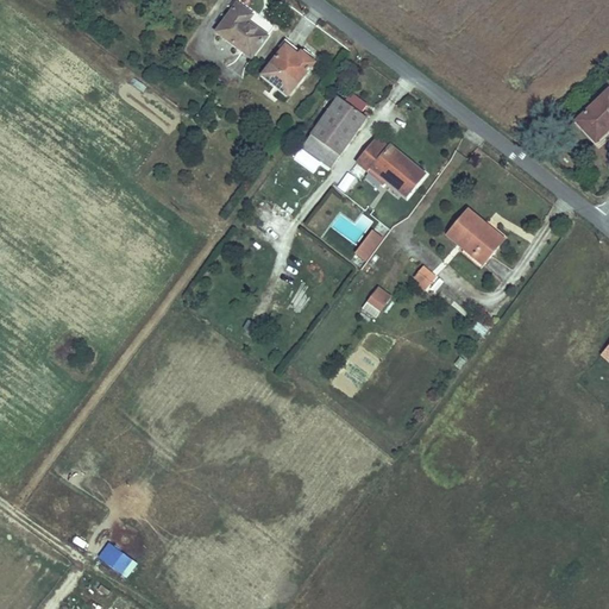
[(217,32),(252,60),(269,38),(250,23),(255,17),(238,4),(217,32)]
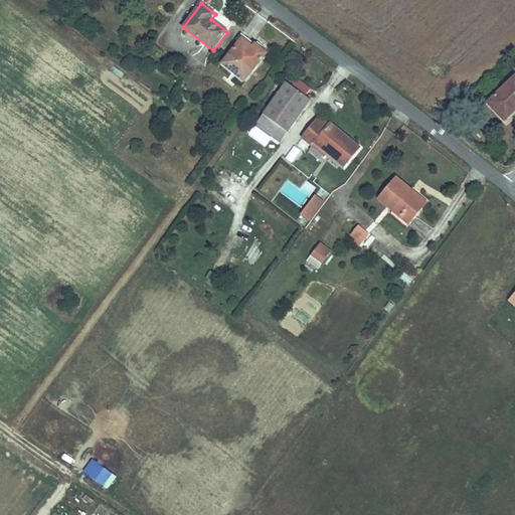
[(221,63),(243,81),(269,52),(242,31),(235,40),(238,42),(221,63)]
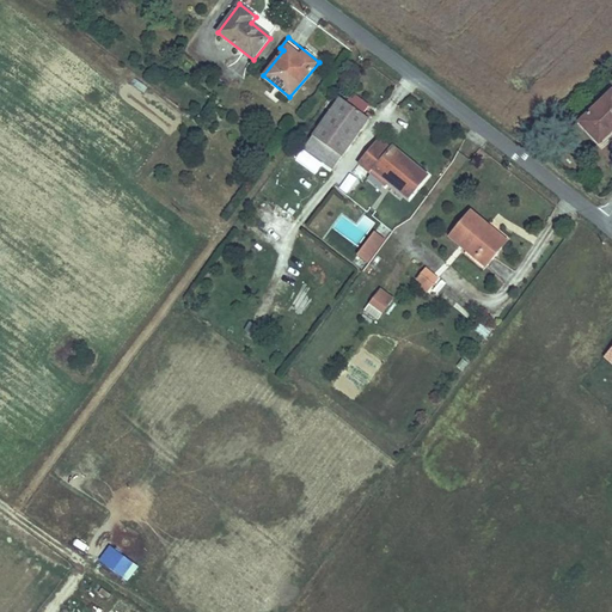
[(611,130),(611,91),(580,122),(599,142),(611,130)]
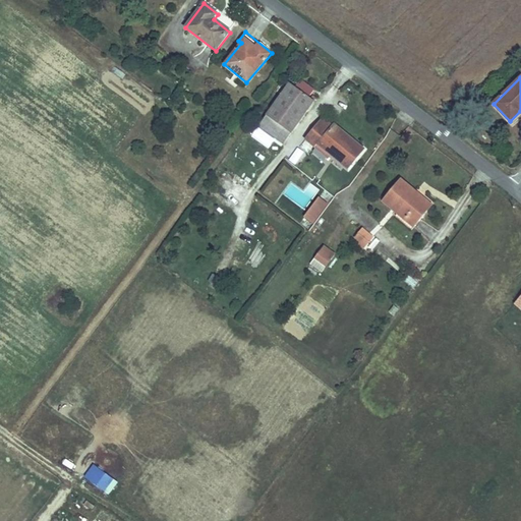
[(310,96),(314,89),(301,79),(296,88),(310,96)]
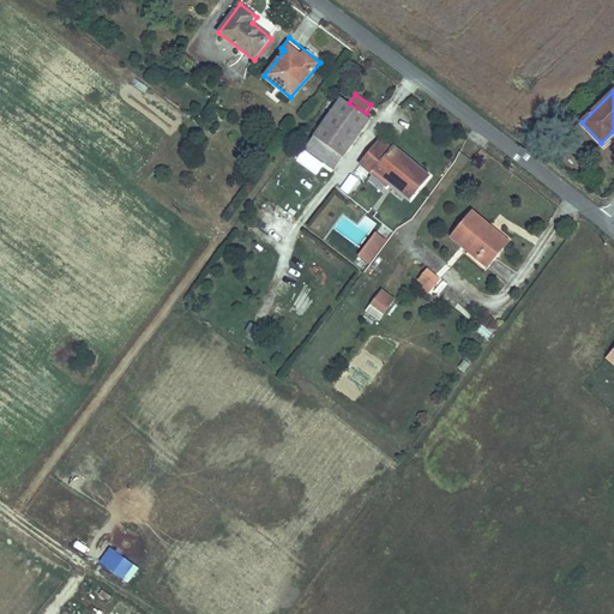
[(367,121),(339,101),(302,149),(330,170),(367,121)]
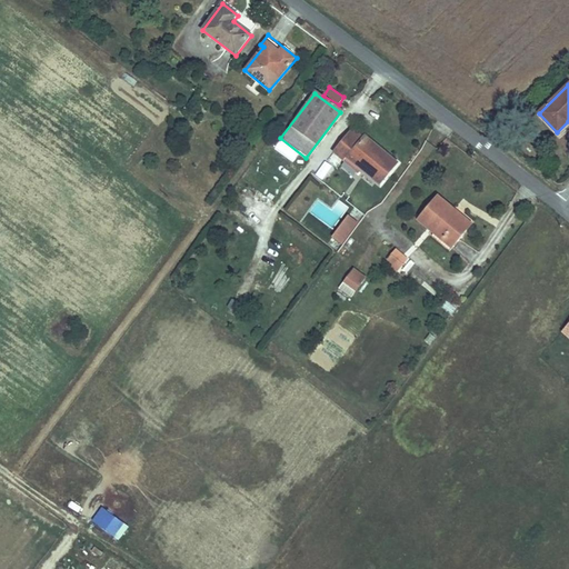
[(349,163),(377,186),(392,166),(377,155),(379,151),(361,137),(359,140),(347,130),(329,153),(346,167),(349,163)]
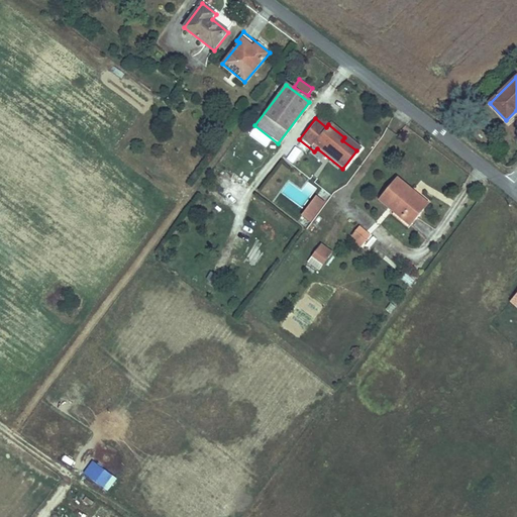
[(358,148),(344,137),(342,140),(356,150),(358,148)]
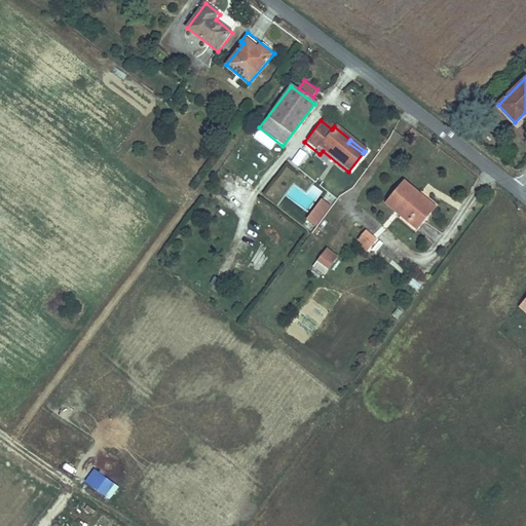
[(434,209),(402,182),(383,204),(415,231),(434,209)]
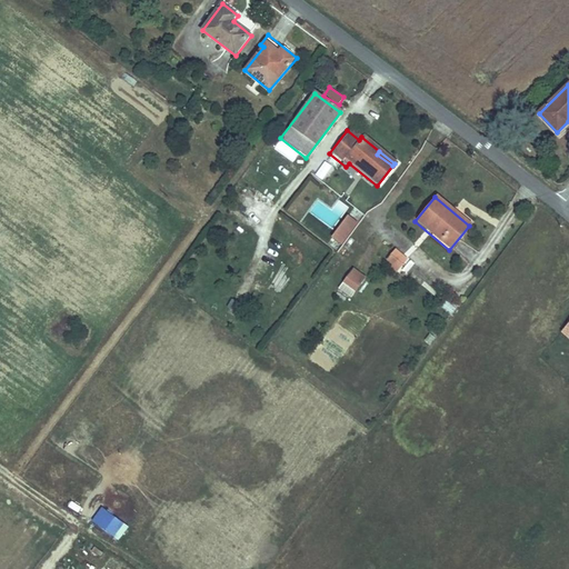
[(343,243),(359,223),(349,216),(333,236),(343,243)]
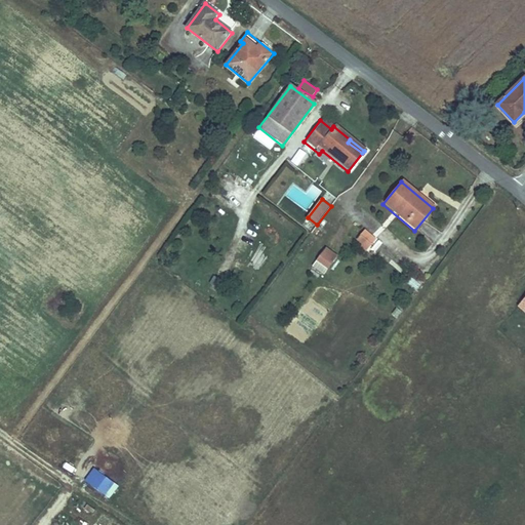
[(368,246),(375,238),(364,229),(357,237),(368,246)]
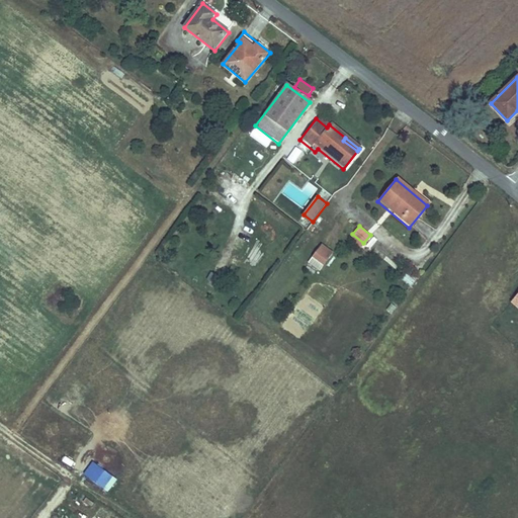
[(234,237),(225,258),(231,261),(240,240),(234,237)]
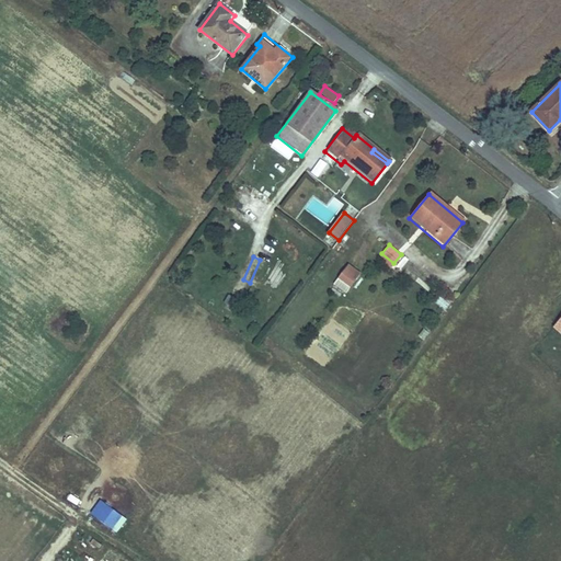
[(351,283),(359,272),(346,262),(339,273),(351,283)]
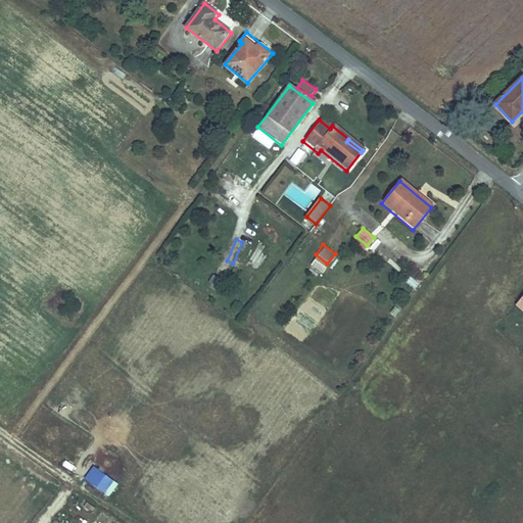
[(522,272),(504,294),(522,312),(522,272)]
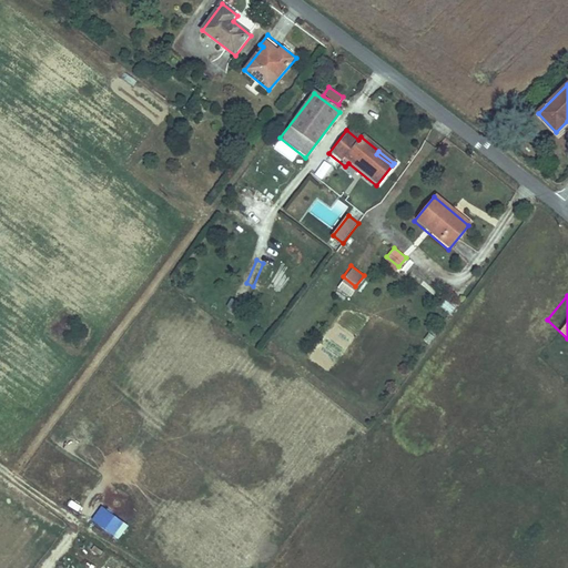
[(442,307),(453,313),(457,305),(446,298),(442,307)]
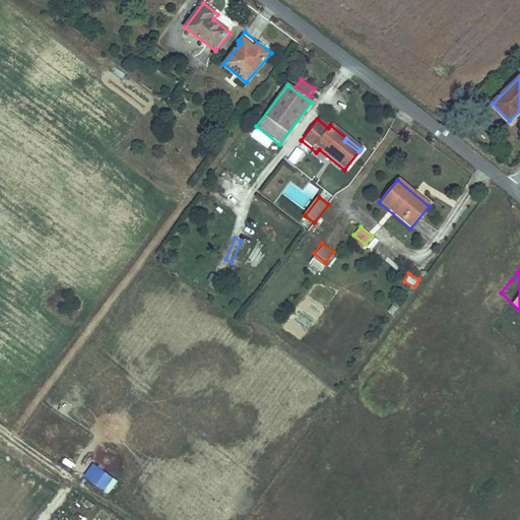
[(64,458),(62,464),(72,468),(74,462),(64,458)]
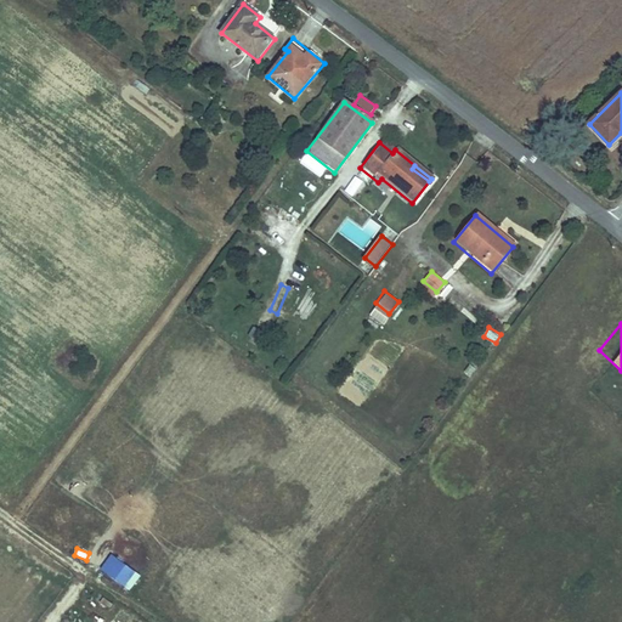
[(100,570),(128,592),(140,576),(112,554),(100,570)]
